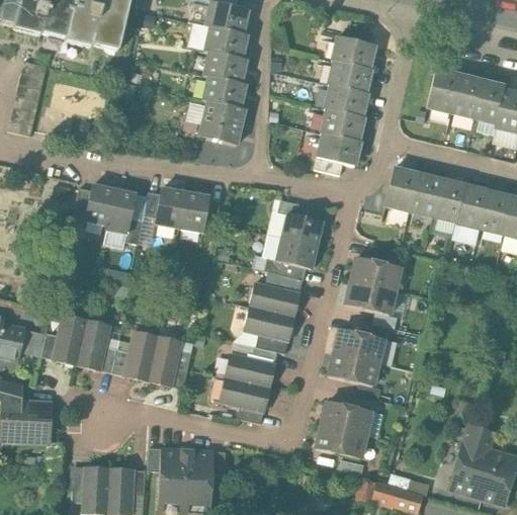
[(0,0),(0,22),(13,25),(13,28),(15,28),(15,26),(39,31),(38,34),(40,34),(42,27),(47,28),(47,30),(65,34),(64,40),(66,40),(67,38),(90,44),(90,47),(92,47),(93,40),(98,41),(97,43),(116,48),(116,50),(117,51),(128,0),(0,0)]
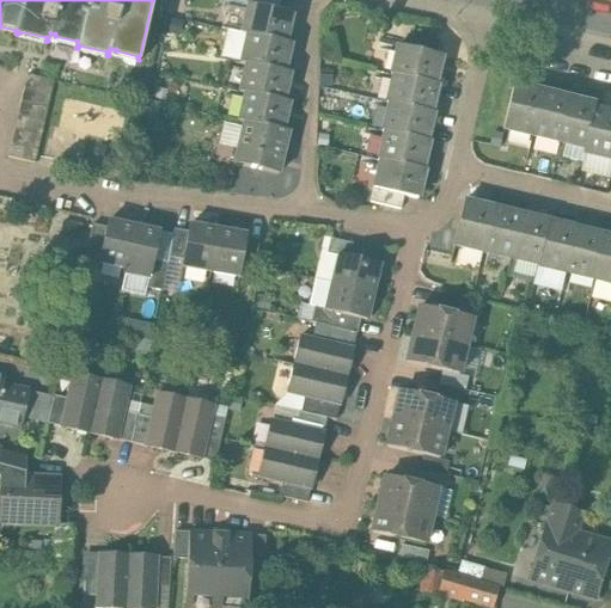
[(276,7),(249,1),(243,0),(242,7),(248,8),(242,30),(248,31),(286,40),(293,12),(276,7)]
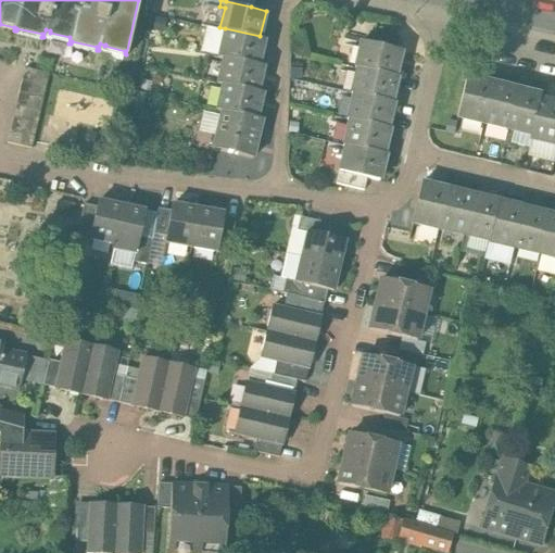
[(260,36),(225,28),(219,54),(224,55),(224,54),(260,63),(265,38),(260,36)]
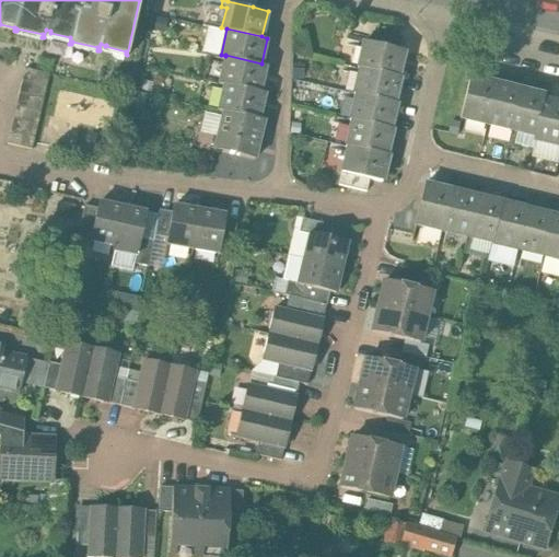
[(403,34),(377,28),(374,41),(399,47),(403,34)]
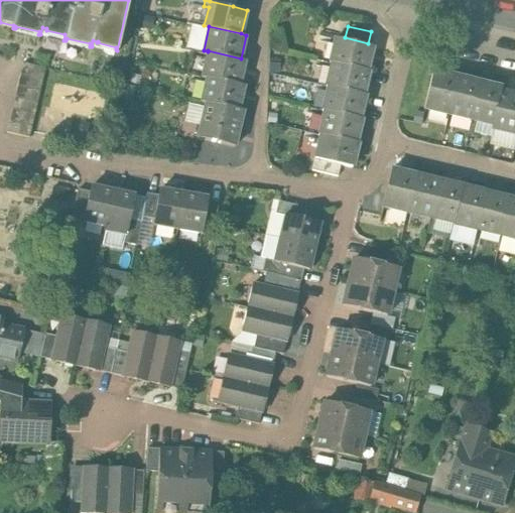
[(345,37),(336,36),(331,60),(333,60),(368,69),(373,44),(368,43),(345,37)]
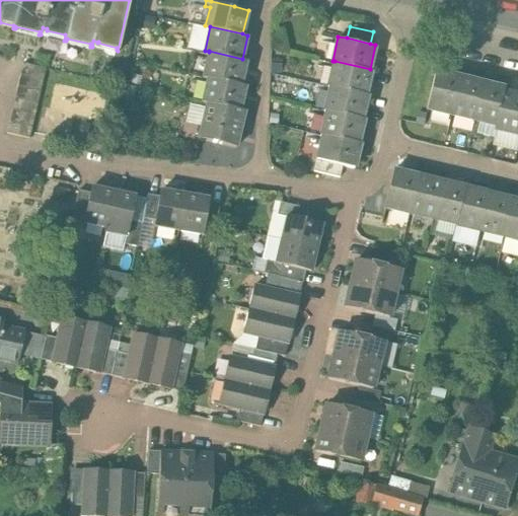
[(242,59),(209,51),(209,52),(204,75),(208,76),(209,76),(241,83),(246,60),(242,59)]
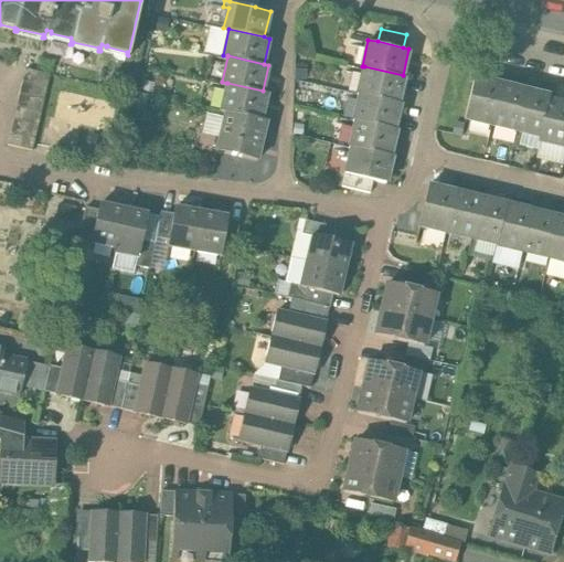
[(51,72),(27,66),(23,78),(48,84),(51,72)]
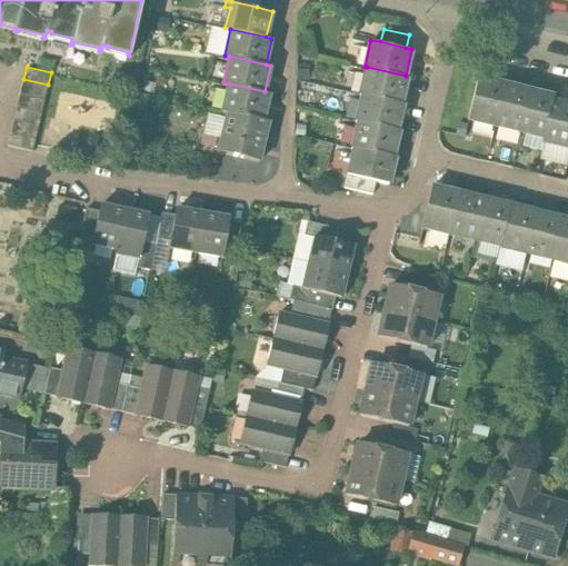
[(406,76),(367,67),(360,93),(362,93),(401,102),(401,101),(408,76),(406,76)]
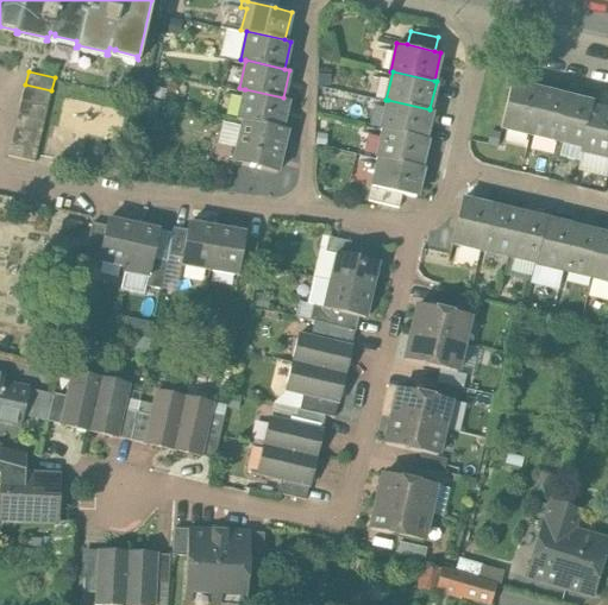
[(540,88),(512,81),(502,125),(530,132),(540,88)]
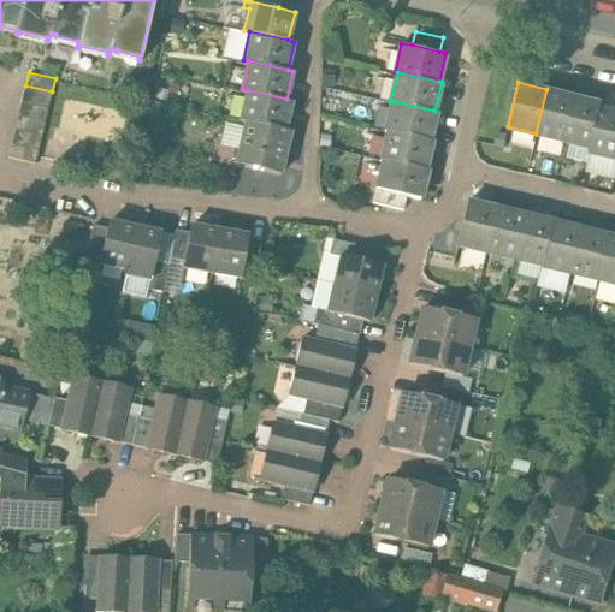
[(52,91),(25,85),(22,100),(49,106),(52,91)]
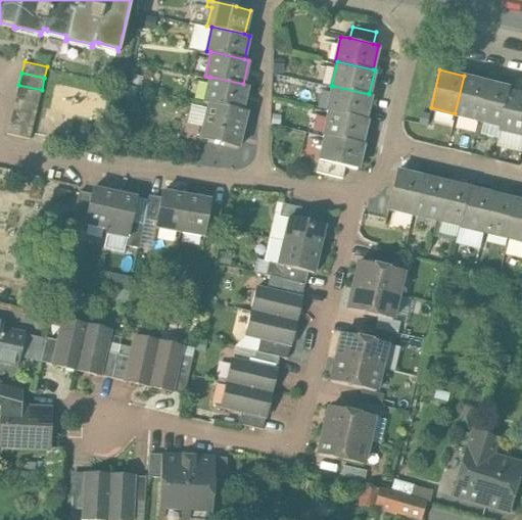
[(487,81),(464,76),(455,113),(479,119),(487,81)]
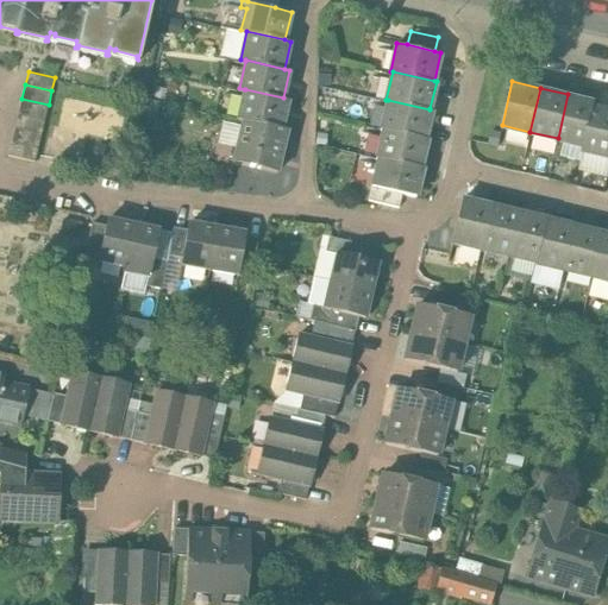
[(283,98),(245,89),(244,89),(238,118),(244,119),(244,118),(282,126),(288,99),(283,98)]
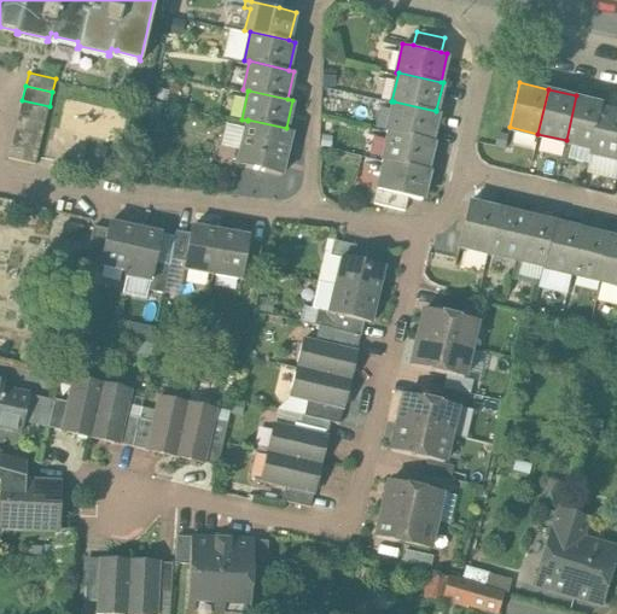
[(605,103),(576,95),(566,140),(594,147),(604,107),(605,103)]
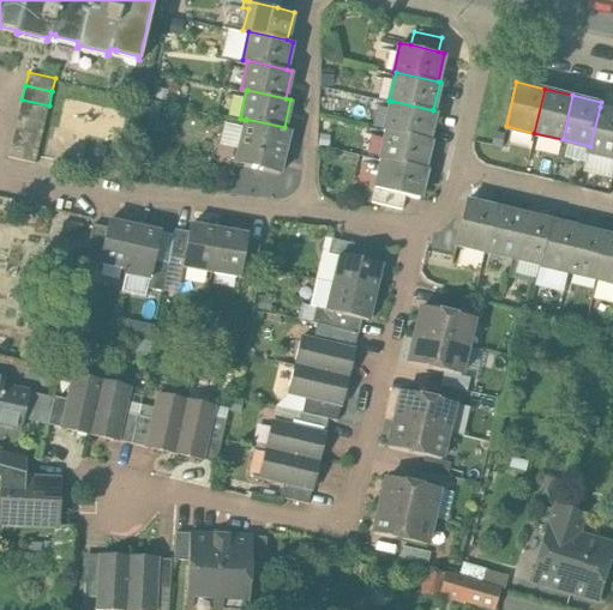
[(49,106),(22,100),(19,113),(46,119),(49,106)]
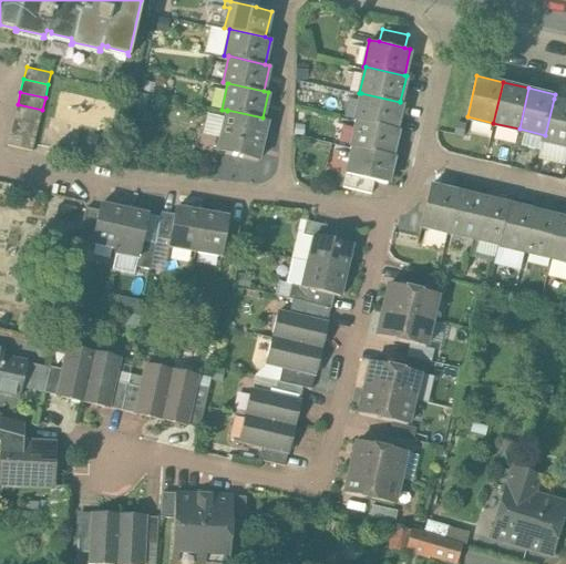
[(400,102),(361,93),(356,119),(357,120),(358,119),(395,129),(397,127),(402,102),(400,101),(400,102)]
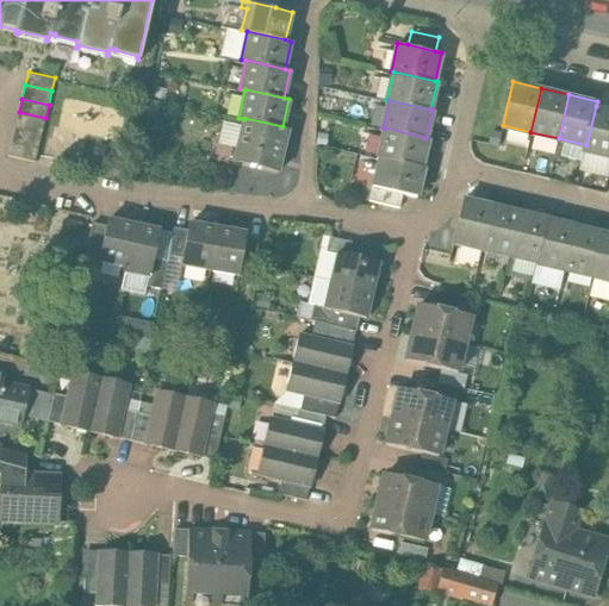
[(608,108),(596,106),(586,145),(585,149),(608,155),(608,108)]
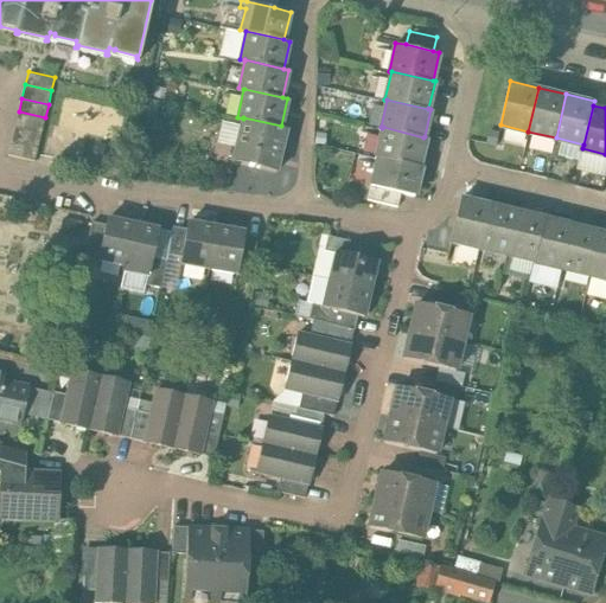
[(45,117),(19,111),(16,126),(42,132),(45,117)]
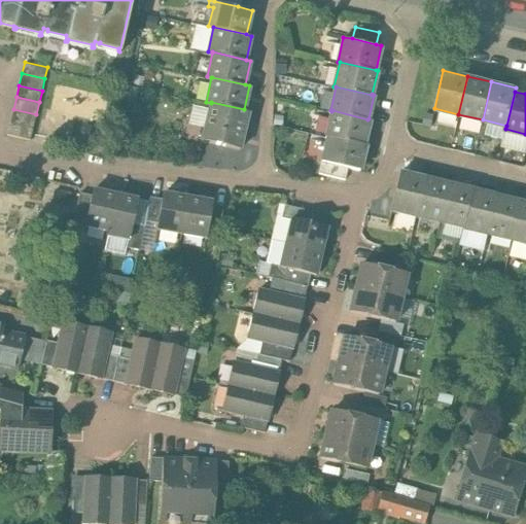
[(244,109),(211,102),(211,103),(203,138),(240,147),(249,111),(244,109)]
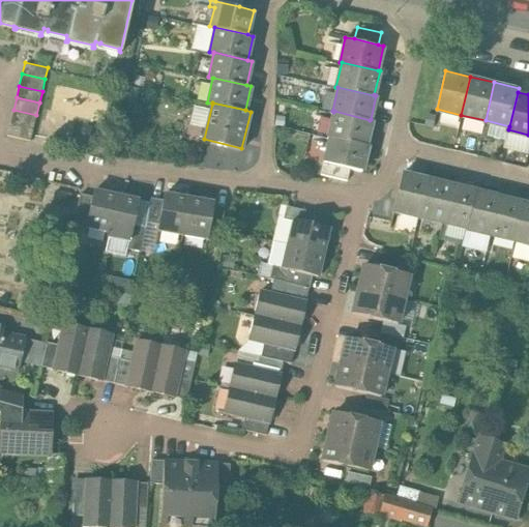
[(36,115),(13,110),(10,121),(34,126),(36,115)]
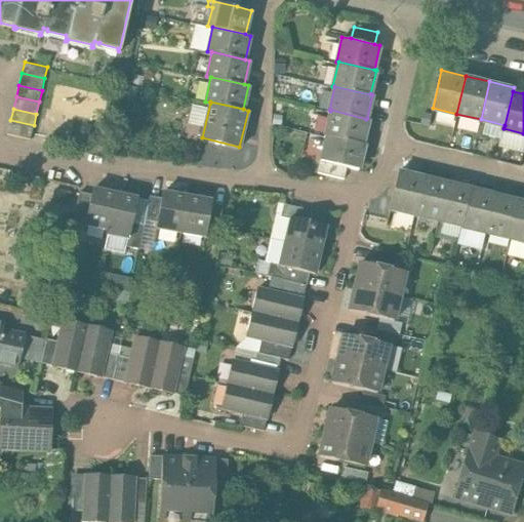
[(366,119),(331,110),(330,111),(325,134),(327,135),(327,134),(363,144),(363,143),(368,119),(367,118),(366,119)]
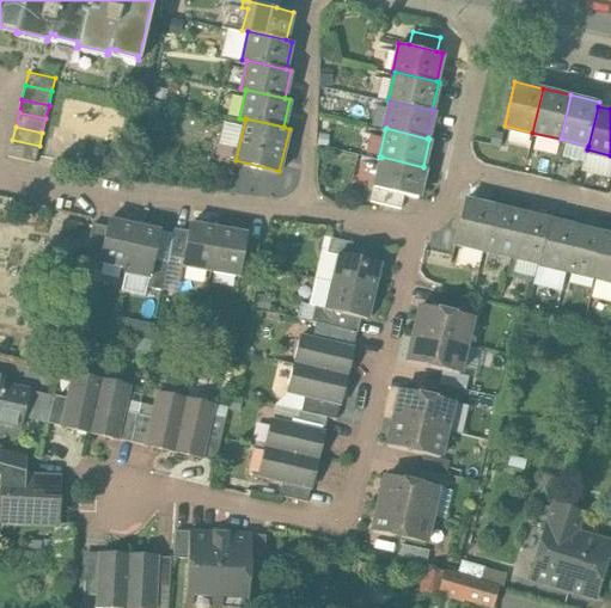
[(588,146),(561,139),(557,152),(585,158),(587,149),(588,146)]
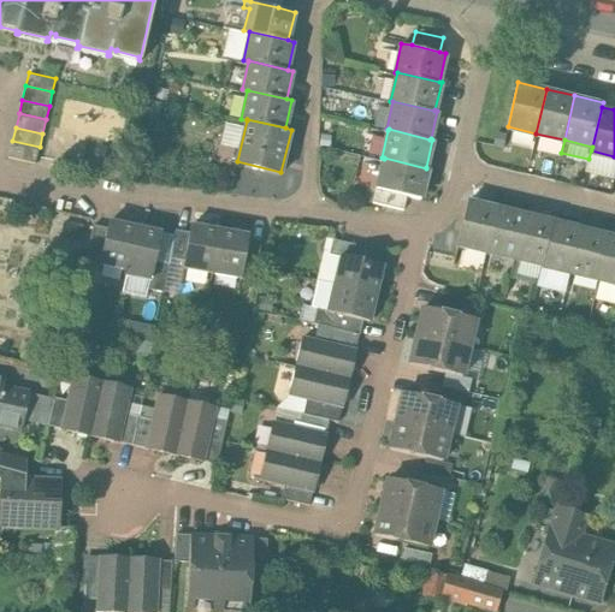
[(40,147),(12,141),(10,155),(36,161),(40,147)]
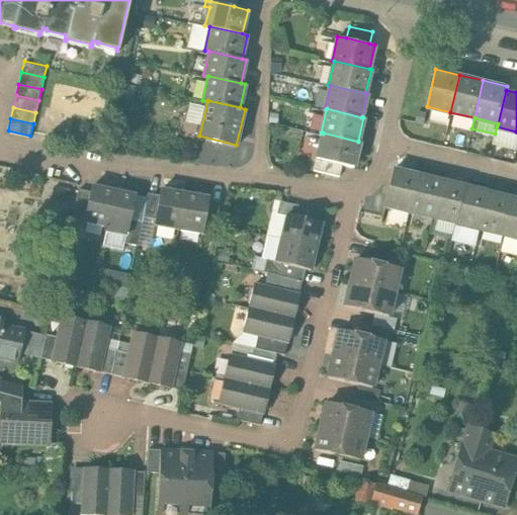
[(358,142),(323,133),(323,134),(317,157),(343,163),(354,166),(360,142),(358,141),(358,142)]
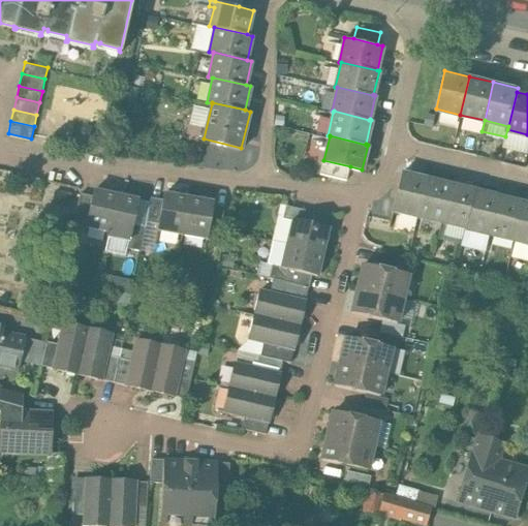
[(350,166),(323,160),(320,173),(347,179),(350,166)]
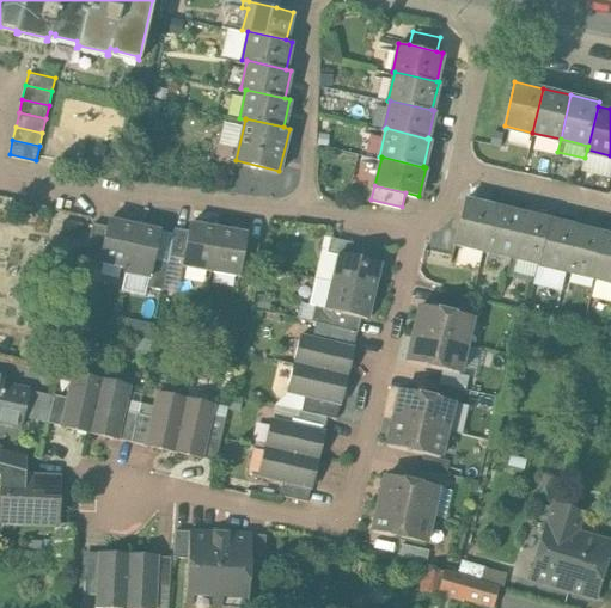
[(494,204),(465,198),(454,243),(483,249),(494,204)]
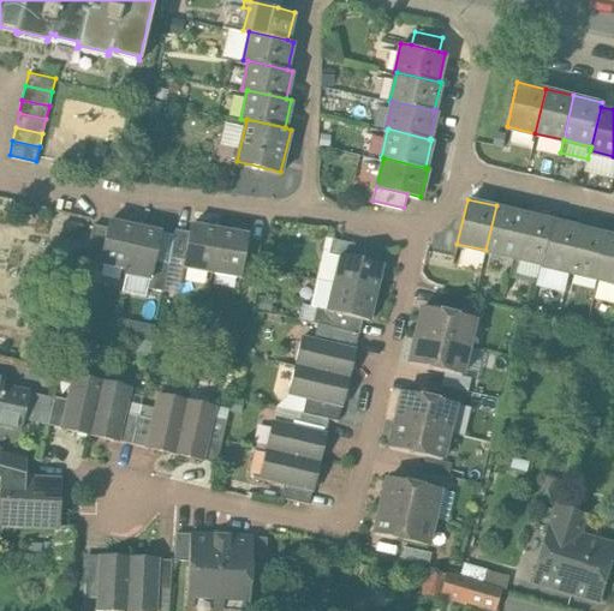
[(524,213),(496,205),(486,250),(513,257),(524,213)]
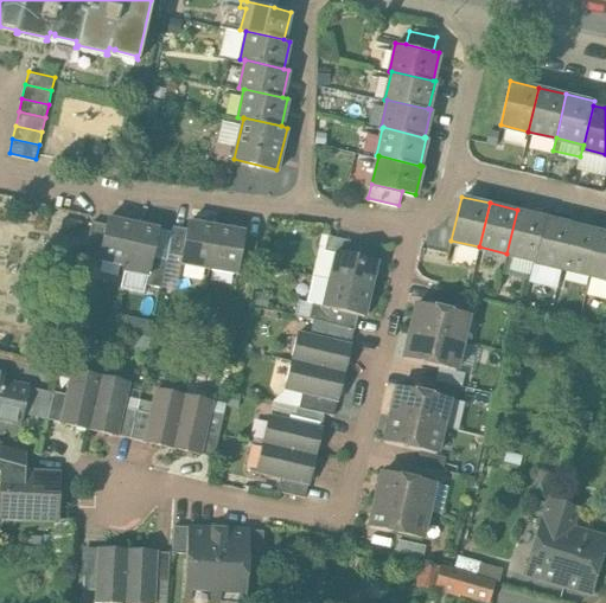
[(546,217),(517,210),(506,254),(534,260),(535,260),(544,217),(546,217)]
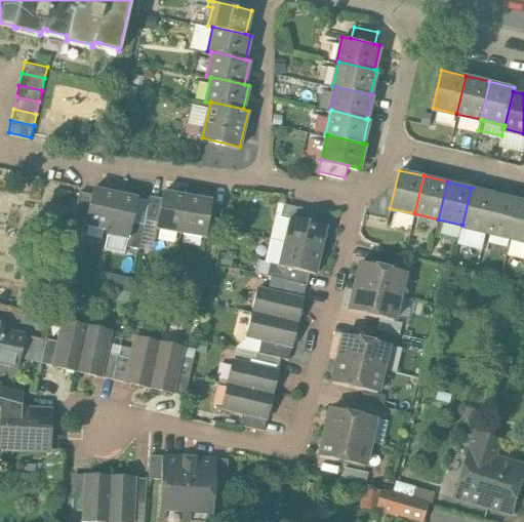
[(117,192),(93,188),(92,193),(85,224),(109,229),(117,192)]
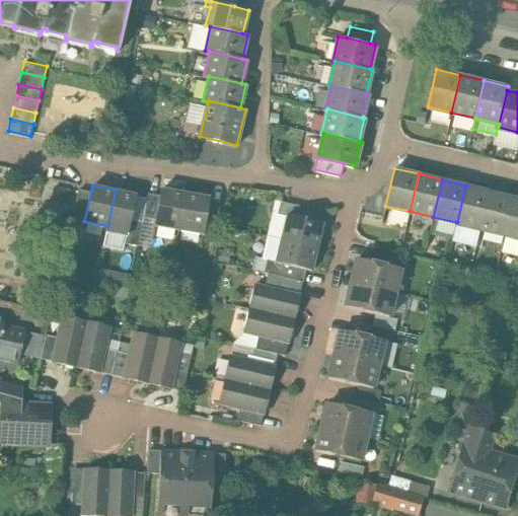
[(466,186),(465,186),(457,222),(456,222),(456,223),(481,229),(489,192),(466,186)]
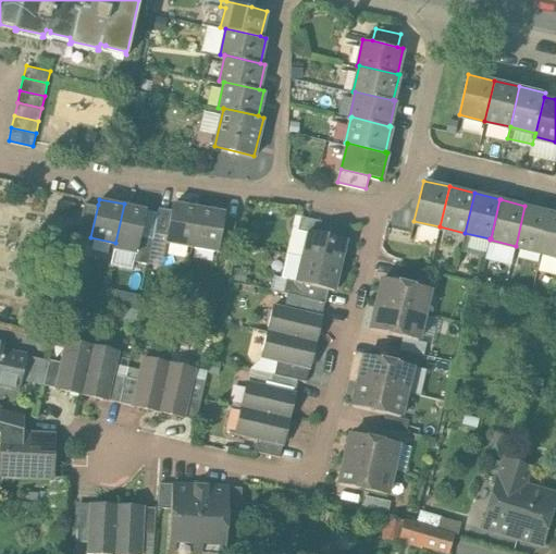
[(85,202),(76,241),(89,243),(90,237),(98,205),(85,202)]
